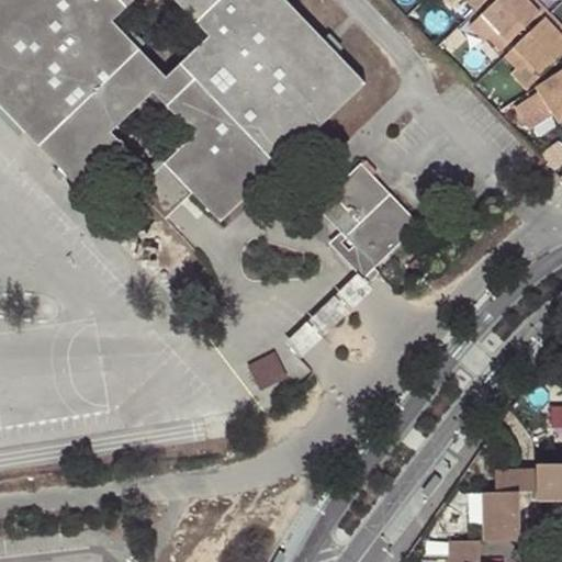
[(0,0),(0,104),(80,189),(125,147),(112,132),(153,93),(194,135),(165,164),(221,222),(364,85),(284,0),(0,0)]
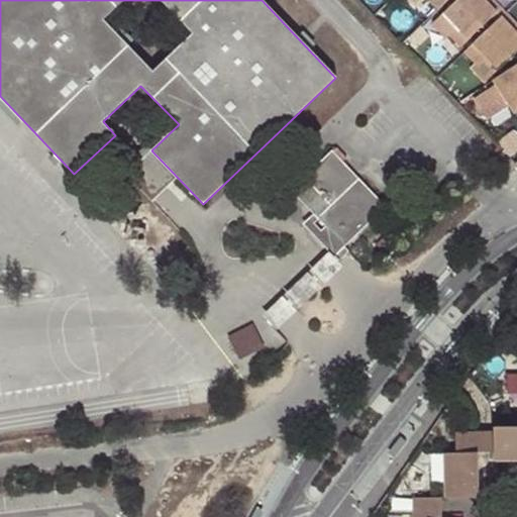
[(428,0),(437,9),(446,0),(428,0)]
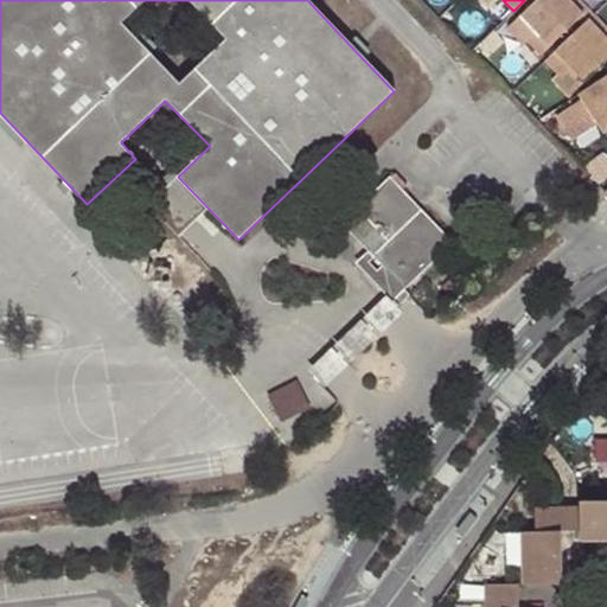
[(569,0),(536,0),(522,14),(536,30),(525,40),(540,56),(583,14),(589,7),(582,0),(573,0),(572,2),(569,0)]
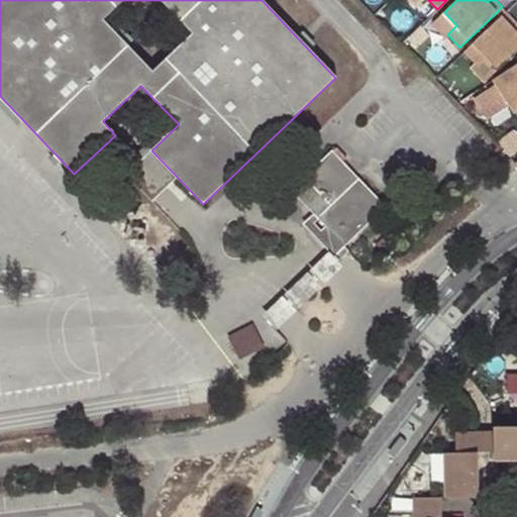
[(464,52),(475,63),(484,54),(498,69),(516,49),(516,31),(511,26),(516,20),(506,10),(464,52)]
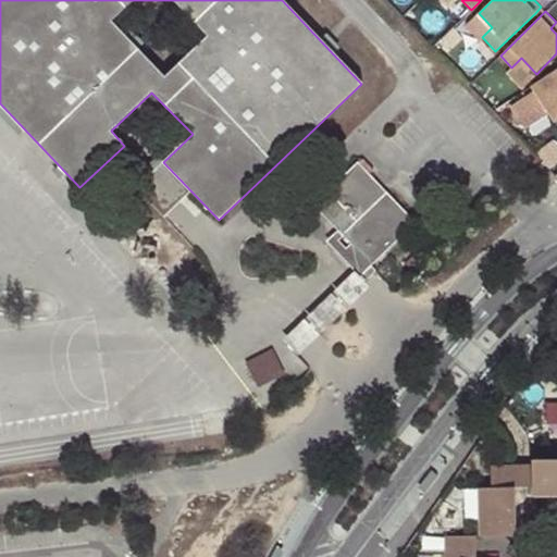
[(492,27),(479,13),(465,26),(479,40),(482,37),(492,27)]
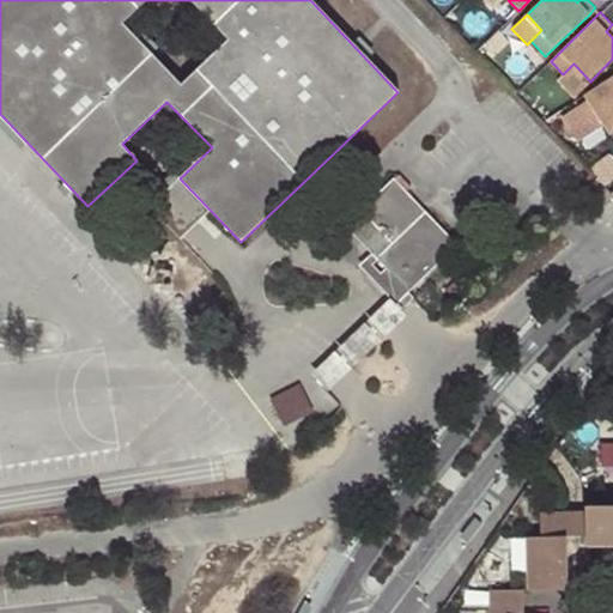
[(574,64),(563,74),(558,80),(575,97),(590,82),(574,64)]
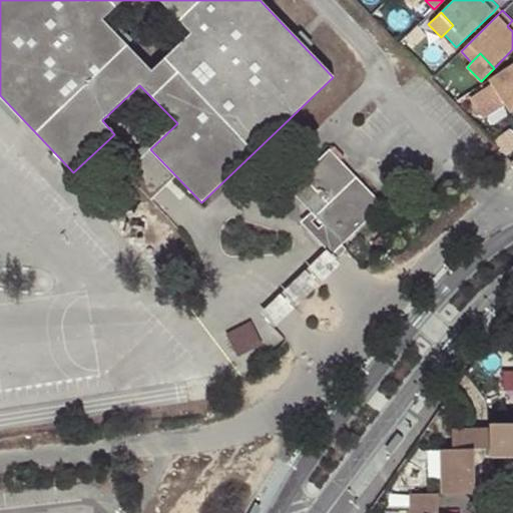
[(512,64),(491,78),(511,111),(512,109),(512,64)]
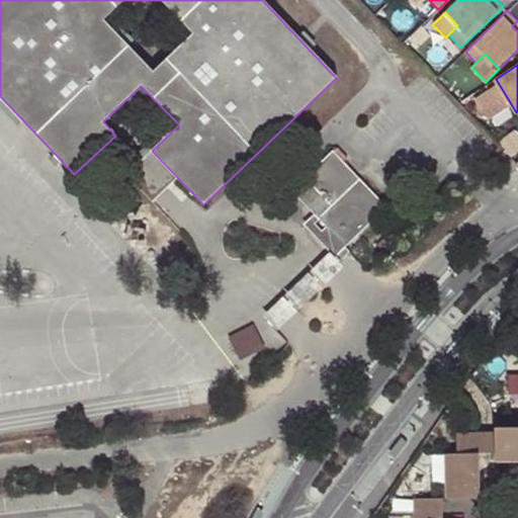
[(516,112),(496,79),(484,87),(506,119),(516,112)]
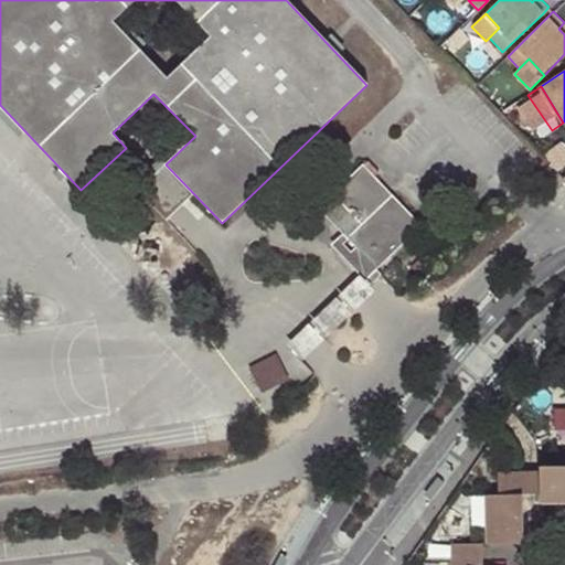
[(331,246),(360,276),(364,281),(420,226),(363,166),(318,209),(343,235),(331,246)]
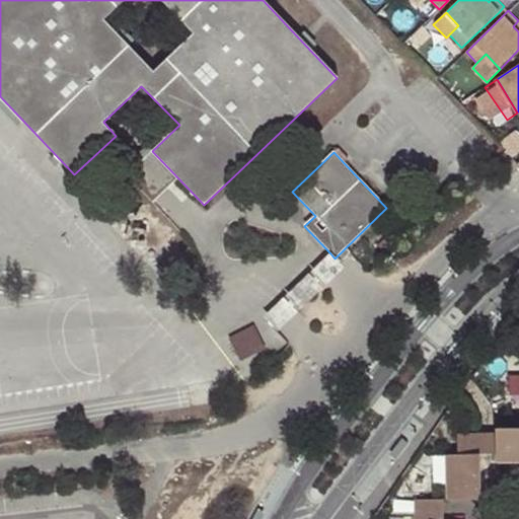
[(335,258),(330,253),(265,316),(279,331),(345,269),(335,258)]
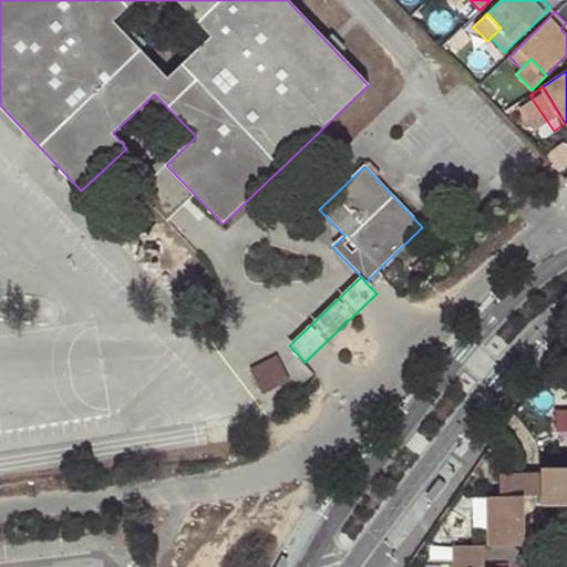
[(277,356),(141,424),(154,450),(290,381),(277,356)]
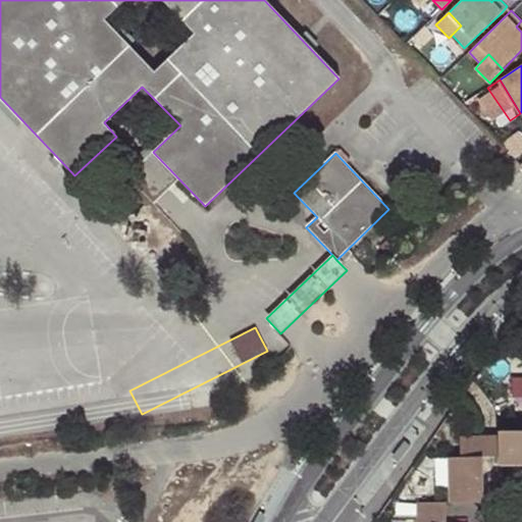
[(521,432),(500,433),(500,438),(499,458),(501,458),(500,466),(521,465),(521,432)]
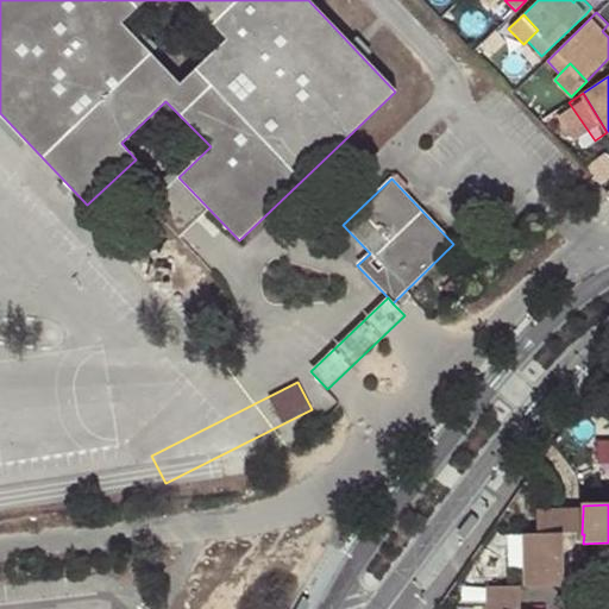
[(564,535),(563,512),(538,513),(539,537),(526,537),(526,588),(563,588),(564,535)]
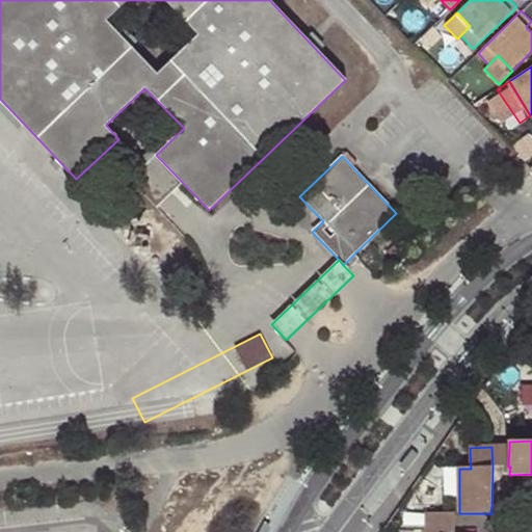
[(508,467),(509,447),(491,447),(493,468),(508,467)]
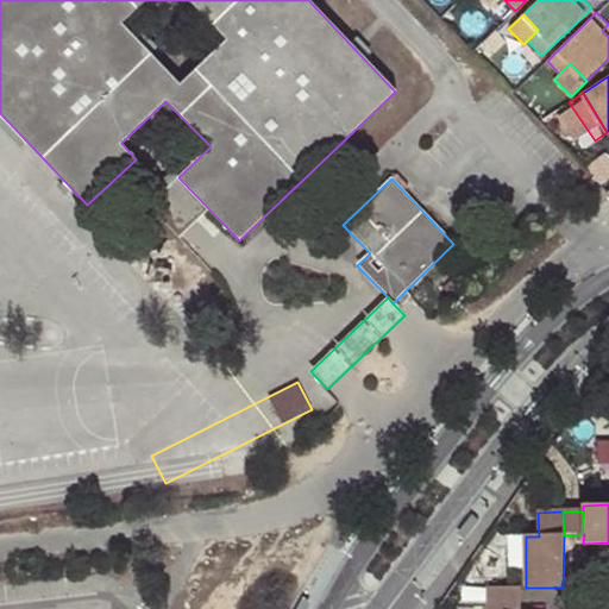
[(521,608),(521,589),(485,589),(485,608),(521,608)]
